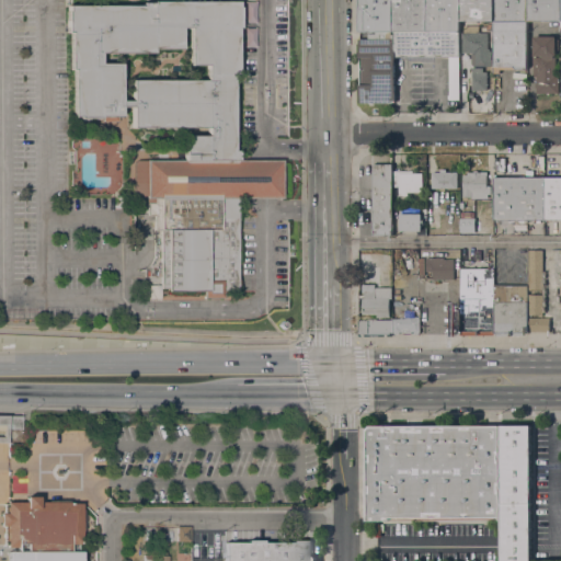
[(379,32),(359,32),(359,0),(392,0),(392,33),(379,33),(379,32)]
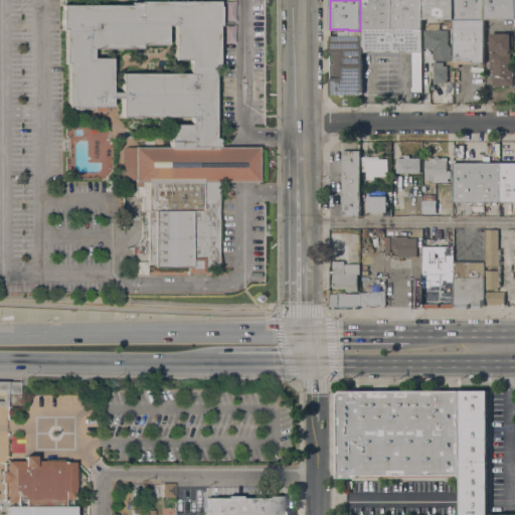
[(391,0),(391,30),(360,30),(360,0),(391,0)]
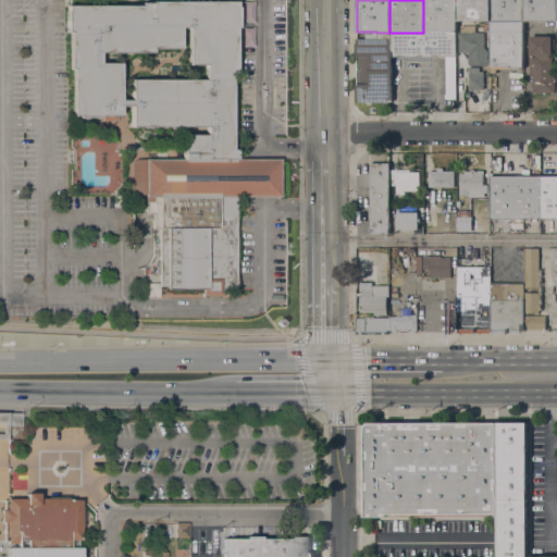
[(457,0),(457,21),(456,21),(456,33),(423,33),(423,0),(457,0)]
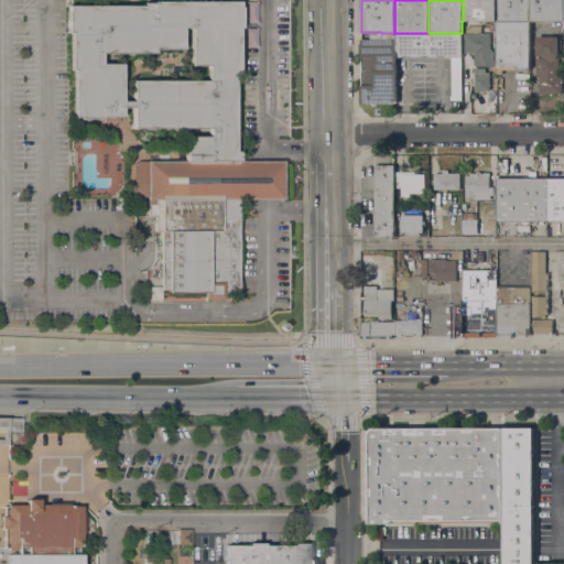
[(463,21),(463,0),(497,0),(497,21),(463,21)]
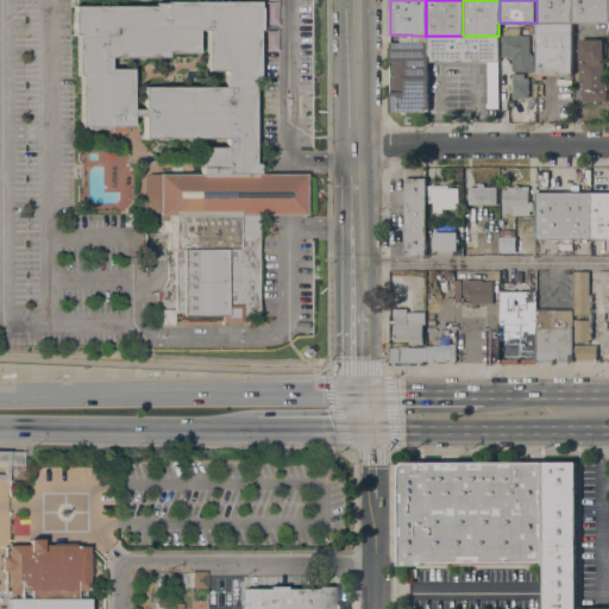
[(537,23),(537,0),(572,0),(572,23),(572,24),(537,24),(537,23)]
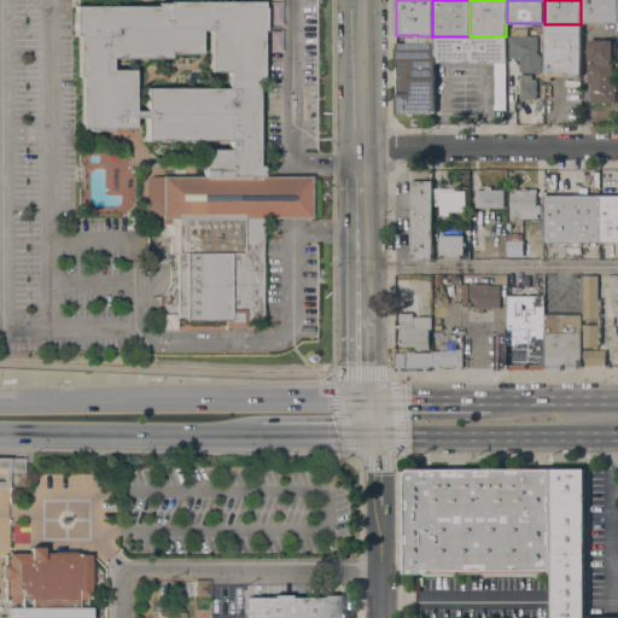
[(617,23),(581,23),(581,0),(617,0),(617,23)]
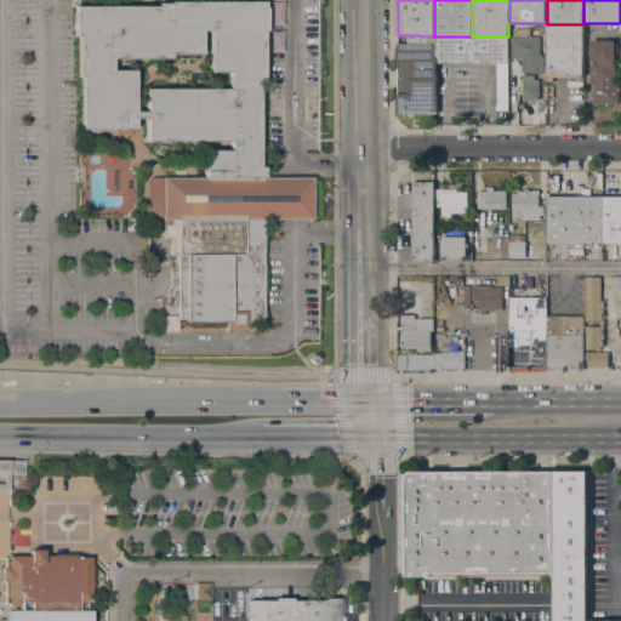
[(224,323),(186,323),(186,320),(177,320),(177,255),(170,255),(170,239),(163,239),(163,217),(148,217),(148,181),(152,178),(204,177),(203,152),(229,151),(229,142),(146,142),(146,119),(134,119),(134,130),(130,130),(130,135),(114,135),(114,130),(110,130),(110,131),(87,131),(87,130),(81,130),(81,78),(79,78),(78,36),(74,36),(74,12),(75,12),(75,7),(158,6),(158,4),(170,4),(169,3),(263,3),(263,9),(265,9),(265,32),(262,32),(263,83),(257,83),(258,167),(262,167),(263,178),(285,178),(312,178),(312,220),(285,220),(262,221),(262,246),(263,324),(248,324),(248,331),(224,331),(224,323)]
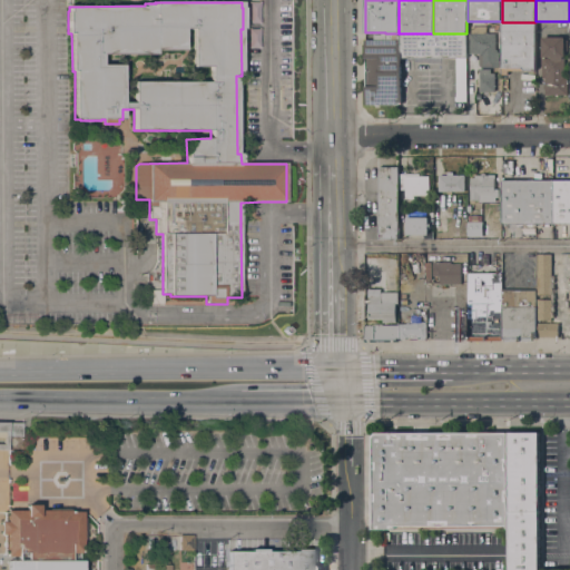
[(536,22),(536,70),(509,70),(509,75),(502,75),(502,22),(536,22)]
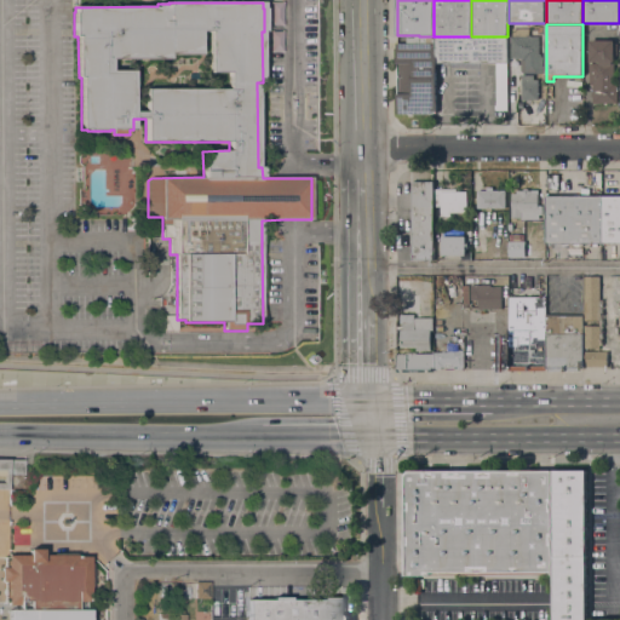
[(511,36),(514,36),(514,28),(529,28),(530,36),(539,36),(539,53),(543,53),(543,73),(524,73),(522,70),(522,58),(511,58),(511,36)]
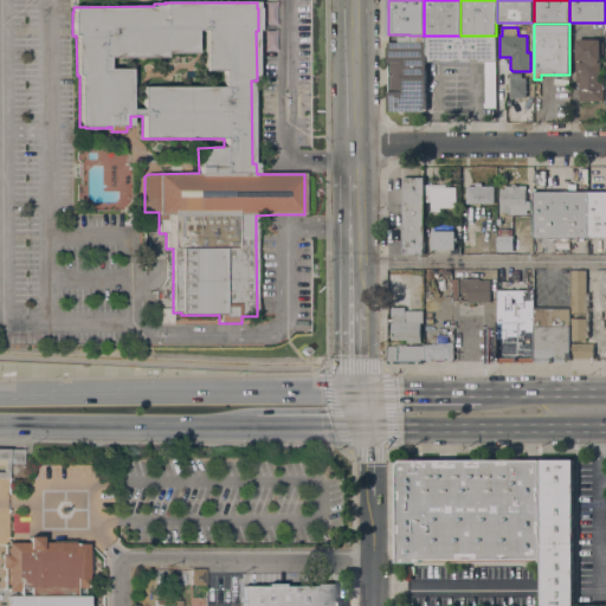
[(461,36),(461,62),(427,60),(427,111),(388,111),(388,42),(410,43),(410,36),(424,36),(461,36)]
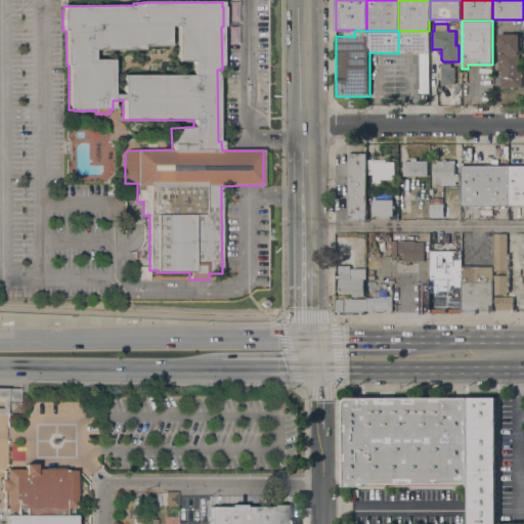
[(429,31),(429,53),(420,53),(398,53),(398,31),(429,31)]
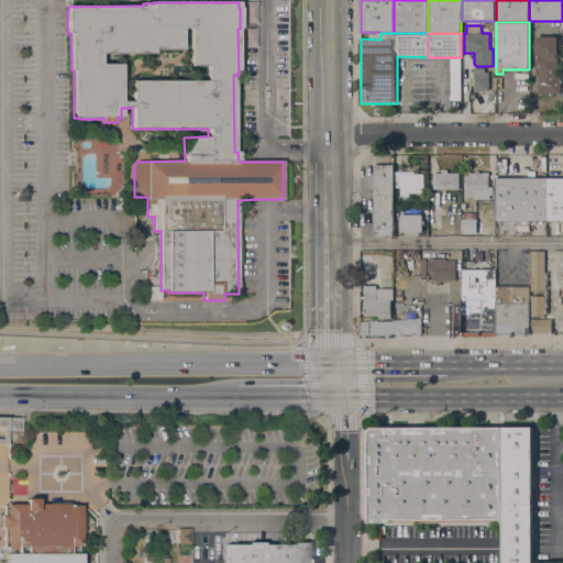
[(558,36),(558,40),(561,40),(561,50),(558,50),(558,74),(561,74),(561,94),(539,94),(539,88),(538,88),(538,83),(539,83),(539,77),(536,77),(536,36),(558,36)]
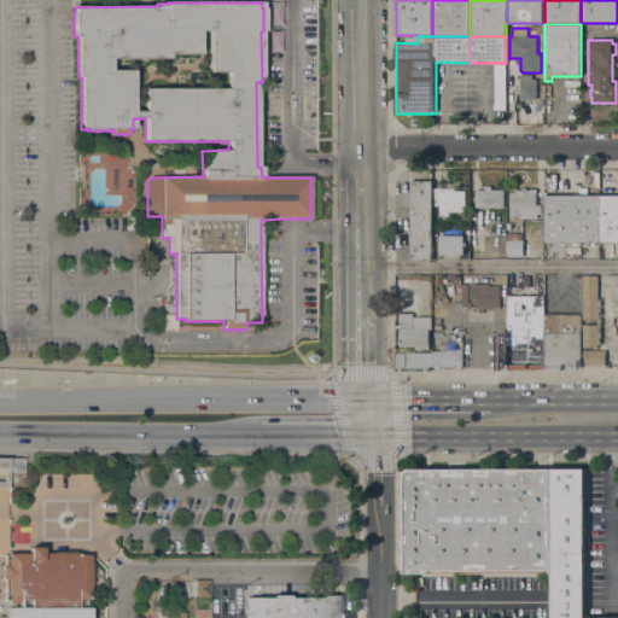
[(495,111),(495,63),(506,63),(506,111),(495,111)]
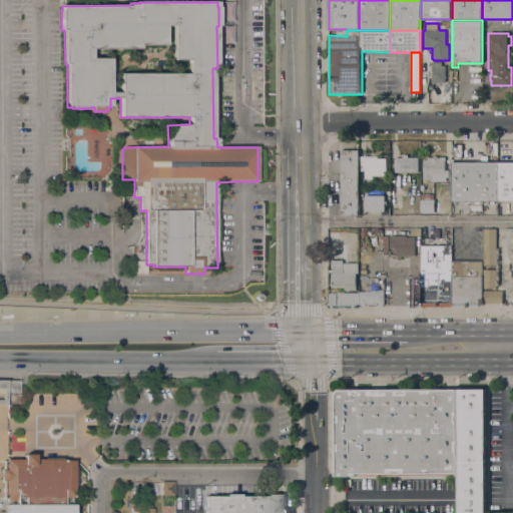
[(377,61),(377,53),(396,53),(396,61),(377,61)]
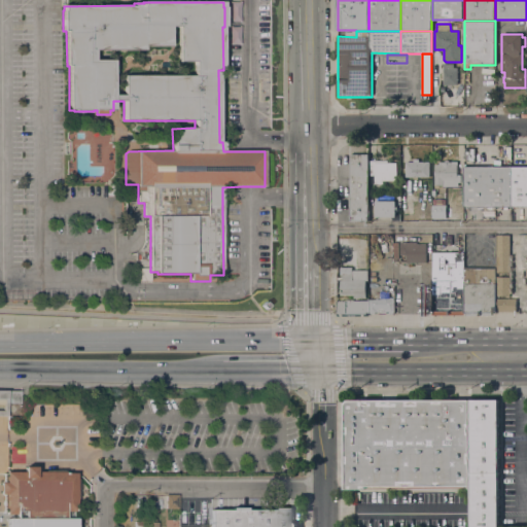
[(454,64),(454,67),(458,67),(458,84),(444,84),(444,64),(454,64)]
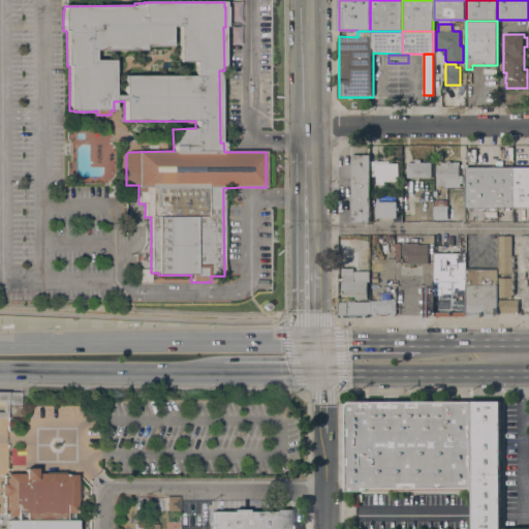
[(370,222),(351,222),(351,155),(370,155),(370,161),(370,184),(370,222)]
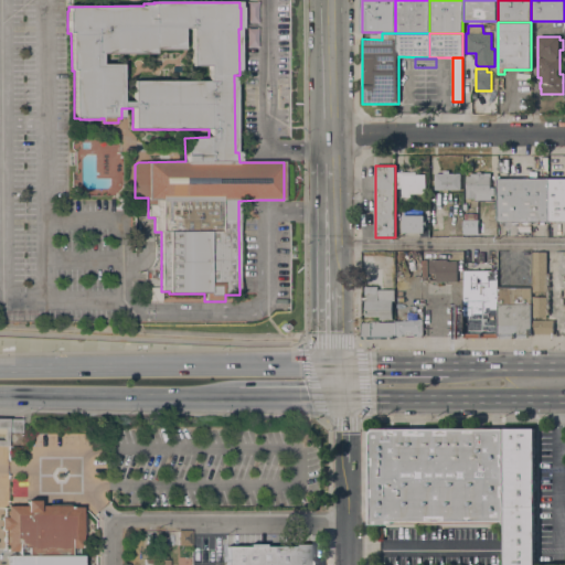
[(448,190),(448,192),(444,191),(444,190),(435,190),(435,173),(444,173),(444,170),(449,170),(449,173),(461,173),(461,190),(448,190)]
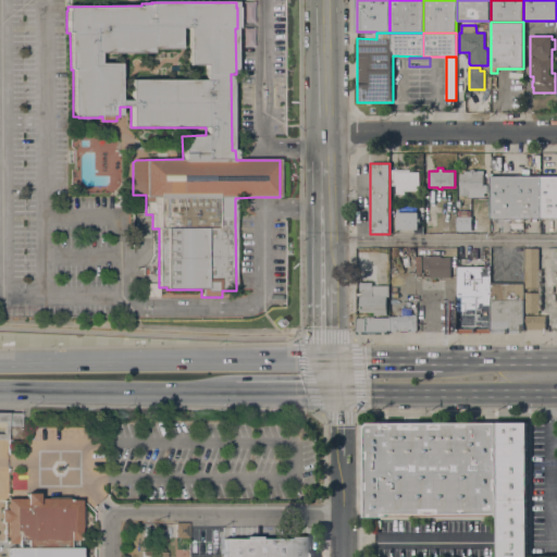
[(390,170),(410,170),(410,172),(420,172),(420,190),(405,190),(405,195),(396,195),(396,194),(390,194),(390,170)]
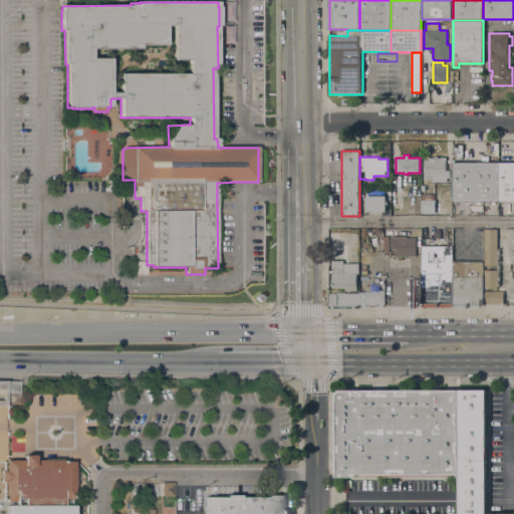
[(446,178),(446,180),(447,180),(447,181),(433,181),(425,181),(425,160),(429,160),(429,158),(434,158),(435,157),(438,157),(439,158),(446,158),(446,171),(450,171),(450,178),(446,178)]
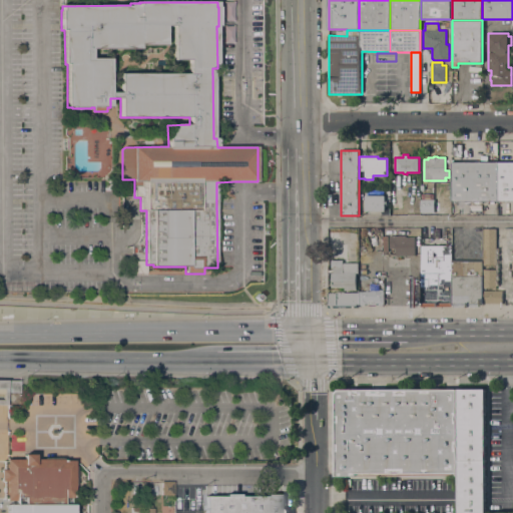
[(498,201),(452,201),(452,162),(498,162),(498,201)]
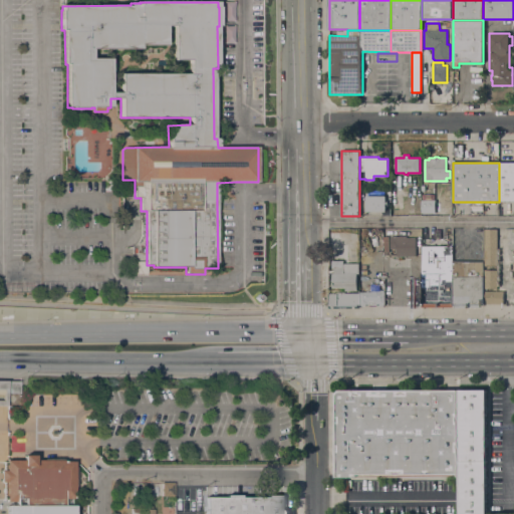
[(513,163),(513,202),(499,202),(499,163),(513,163)]
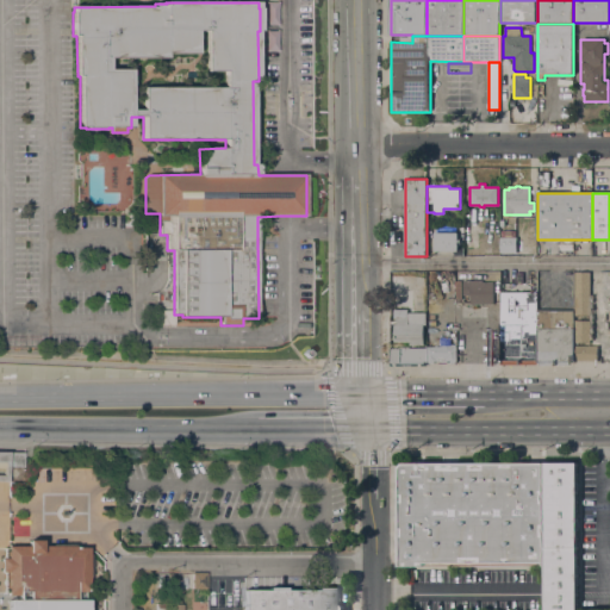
[(458,232),(458,250),(435,250),(435,232),(458,232)]
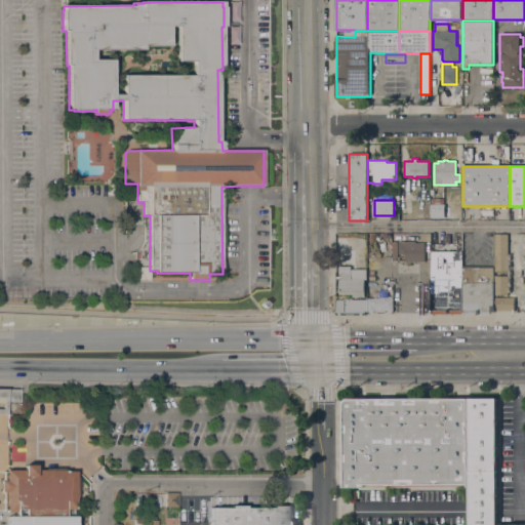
[(444,217),(432,217),(432,204),(444,204),(444,217)]
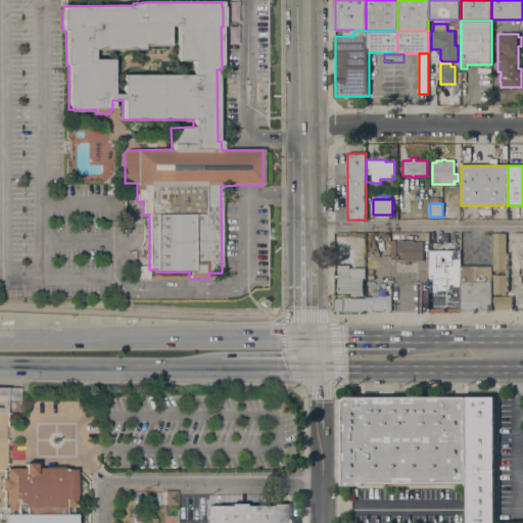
[(492,234),(506,234),(506,239),(508,239),(508,252),(506,252),(506,271),(493,270),(492,234)]
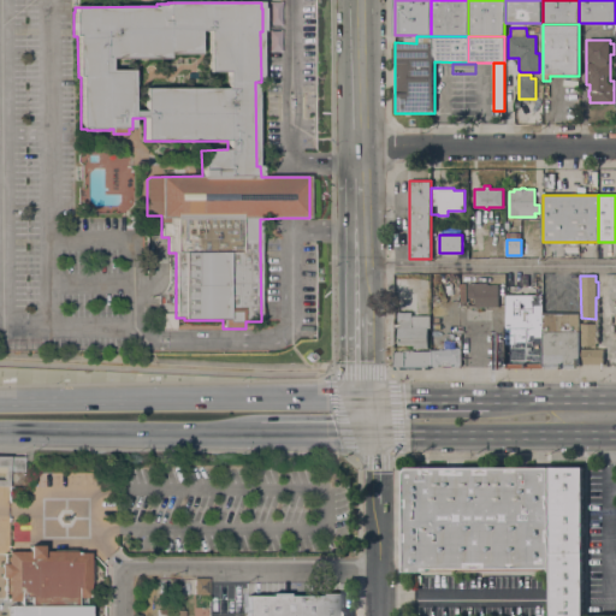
[(474,307),(474,297),(468,297),(468,283),(475,283),(475,284),(487,284),(487,285),(498,285),(498,295),(504,295),(504,304),(498,306),(498,307),(474,307)]
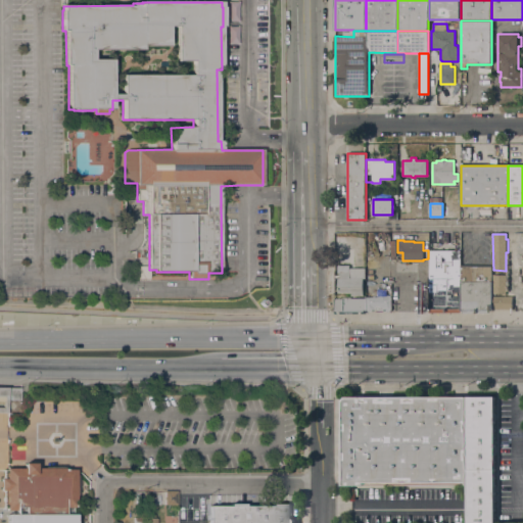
[(461,311),(460,311),(460,312),(429,312),(429,250),(461,250),(461,267),(461,311)]
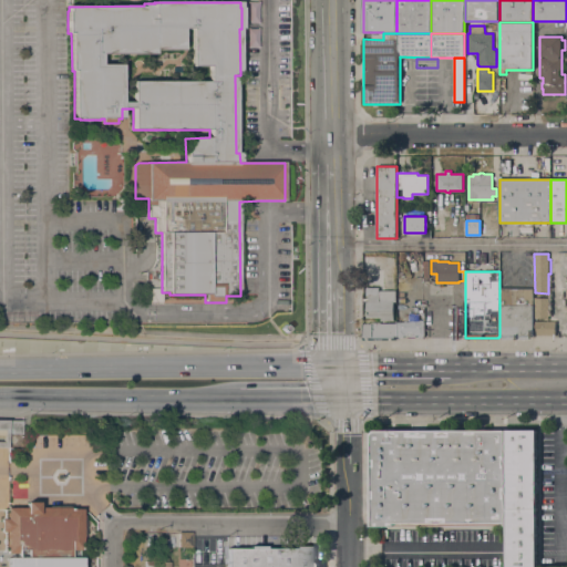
[(381,320),(381,317),(367,318),(366,301),(369,301),(369,296),(367,296),(367,288),(379,287),(379,291),(395,290),(395,301),(393,301),(394,320),(381,320)]
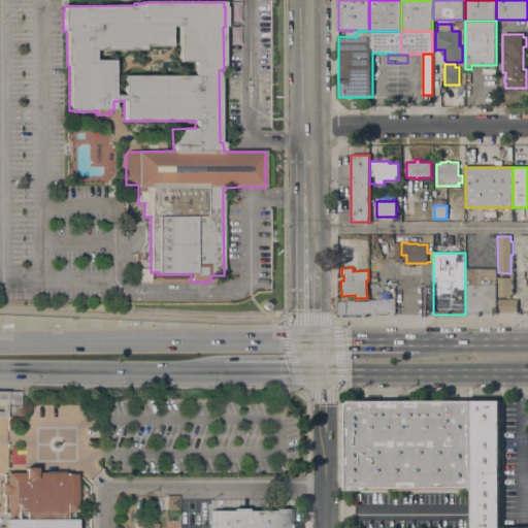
[(465,269),(496,269),(496,312),(495,312),(495,315),(483,315),(483,317),(479,317),(479,315),(467,315),(467,314),(465,314),(465,269)]
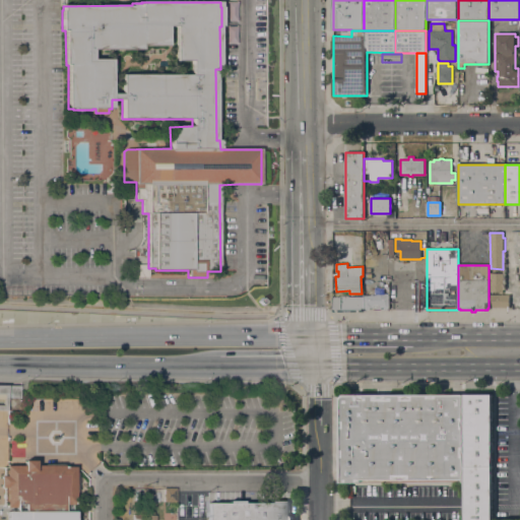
[(490,272),(503,272),(503,291),(491,291),(490,272)]
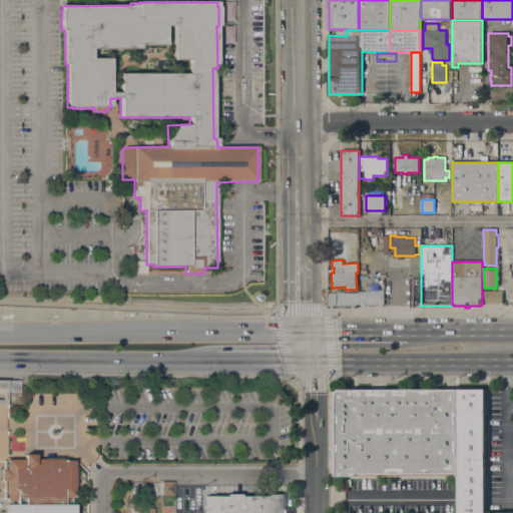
[(359,293),(360,293),(360,291),(371,291),(371,290),(384,290),(384,306),(359,306),(359,293)]
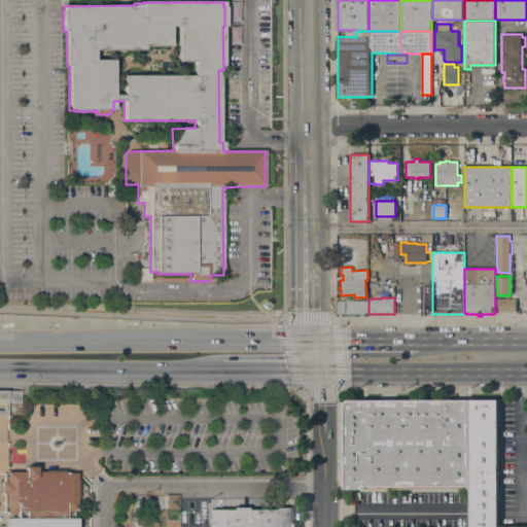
[(516,299),(516,311),(497,312),(497,299),(516,299)]
